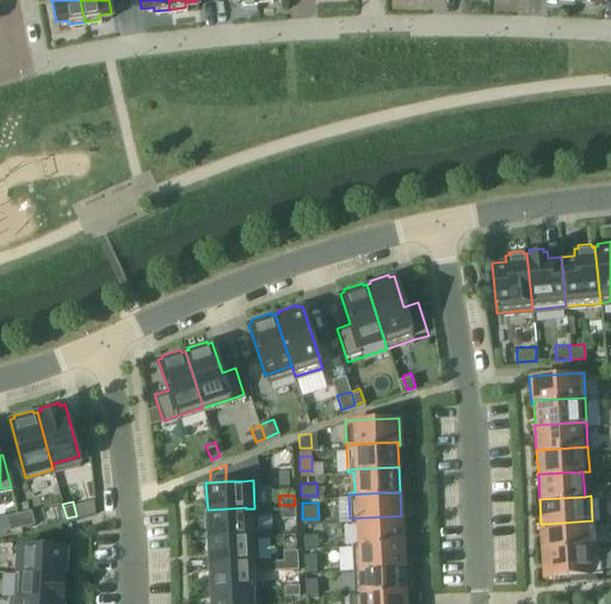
[(295,505),(279,505),(281,516),(295,515),(295,505)]
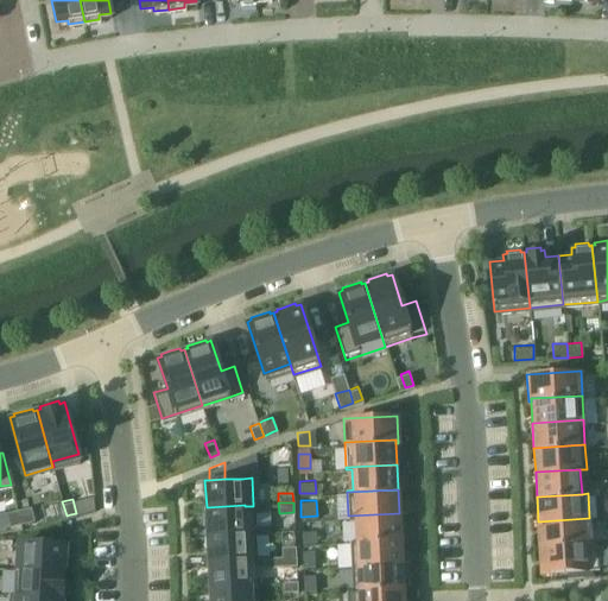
[(30,505),(17,507),(19,522),(33,518),(30,505)]
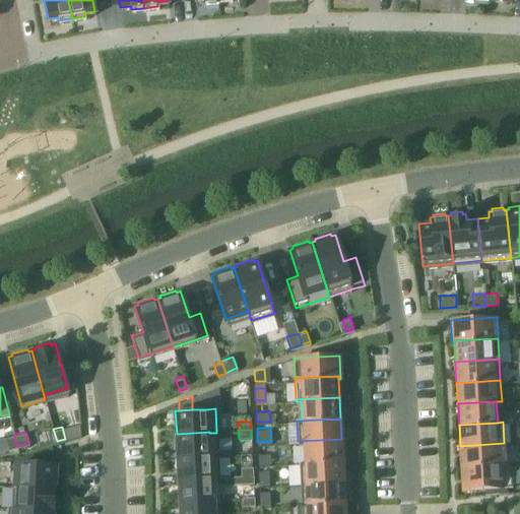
[(209,432),(177,434),(178,455),(210,454),(210,453),(217,452),(216,433),(209,433),(209,432)]
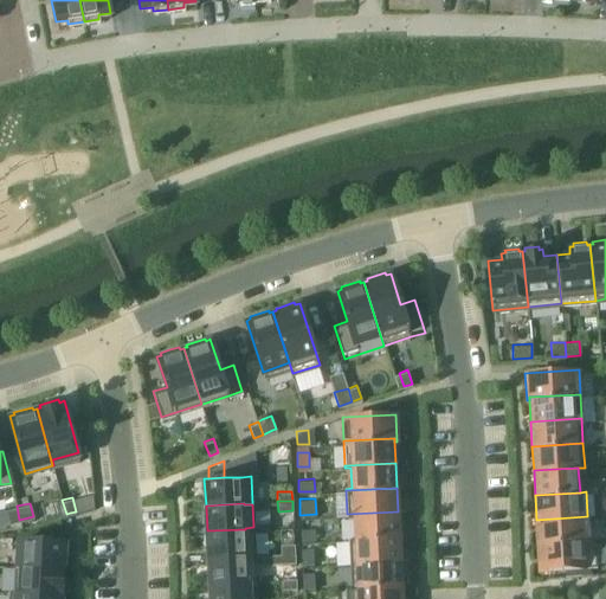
[(17,506),(7,508),(10,522),(19,520),(17,506)]
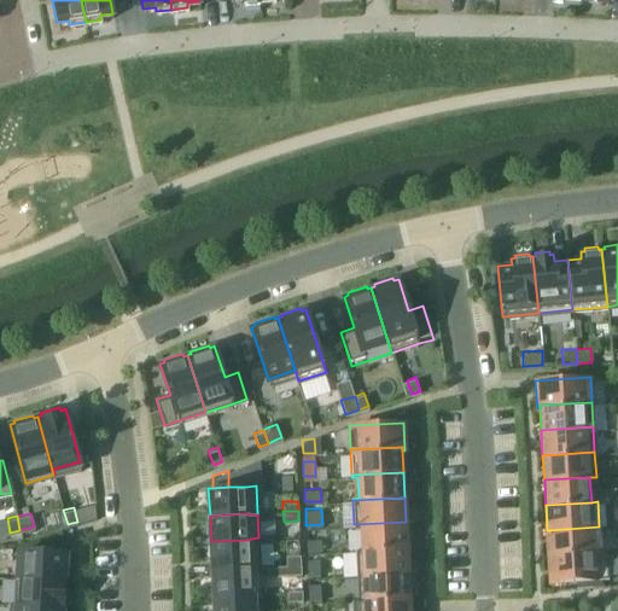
[(406,522),(354,524),(354,527),(360,525),(361,547),(355,547),(355,550),(407,547),(406,522)]
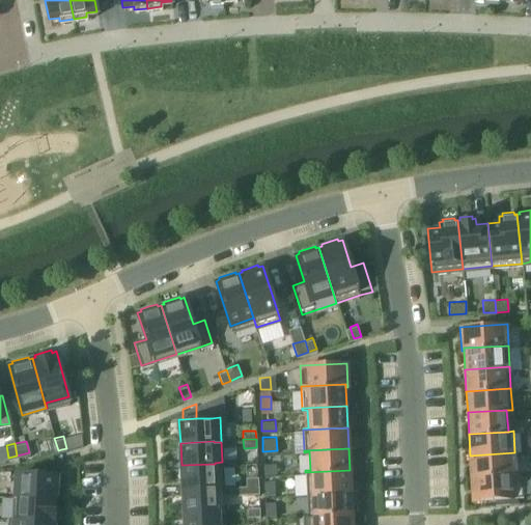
[(514,452),(470,456),(472,476),(521,473),(520,472),(515,472),(514,452)]
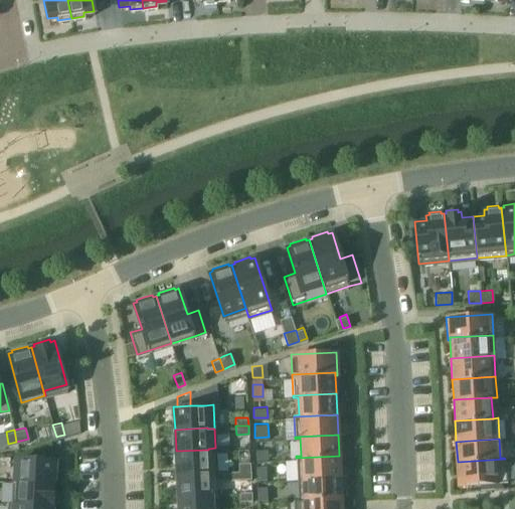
[(208,450),(176,451),(177,473),(209,471),(216,471),(215,449),(215,448),(208,449),(208,450)]
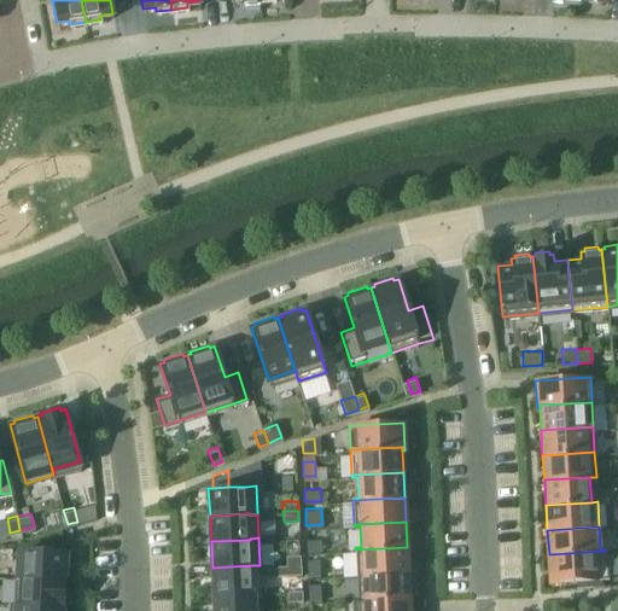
[(320,537),(307,539),(307,550),(321,550),(320,537)]
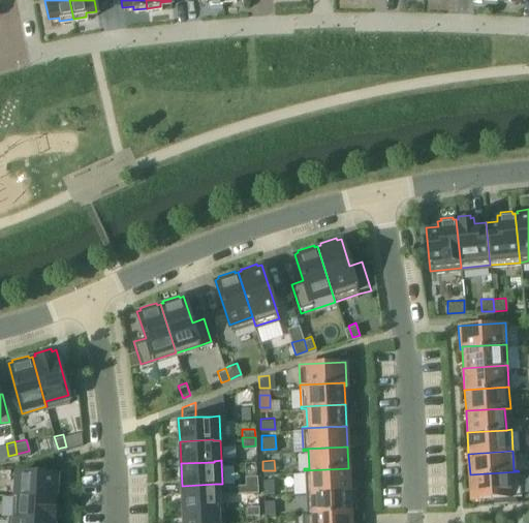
[(348,468),(304,470),(305,492),(349,490),(348,468)]
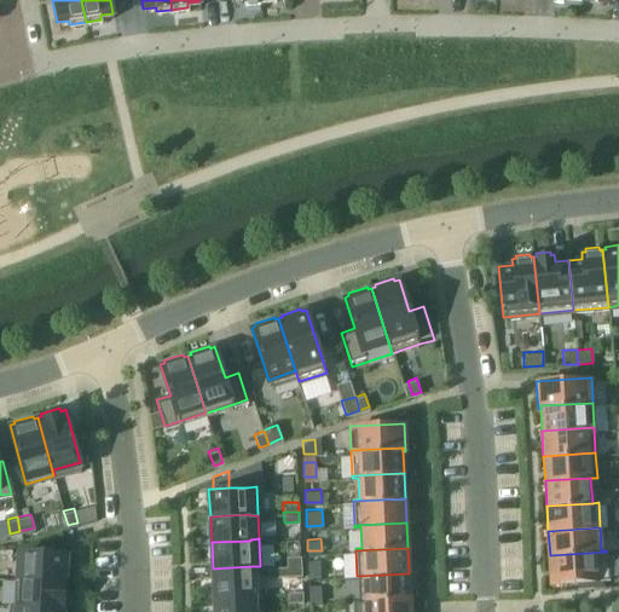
[(15,576),(15,577),(19,578),(64,581),(64,579),(64,570),(65,570),(65,569),(64,569),(64,564),(65,564),(65,563),(65,558),(65,555),(65,553),(53,553),(34,552),(21,550),(17,550),(15,576)]
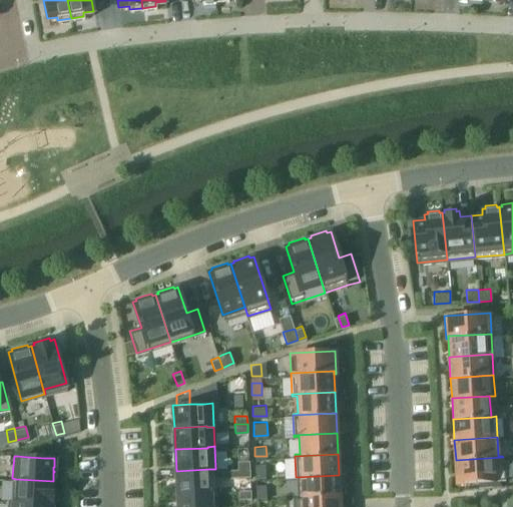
[(503,457),(456,460),(457,481),(500,478),(504,478),(503,457)]
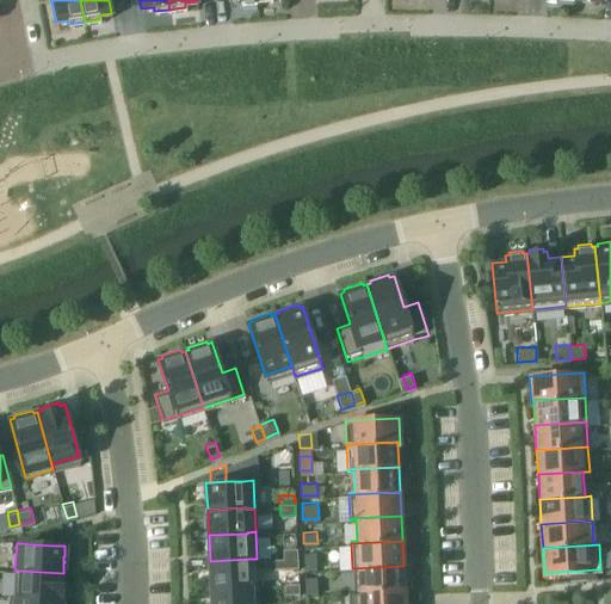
[(296,547),(282,547),(282,558),(297,556),(296,547)]
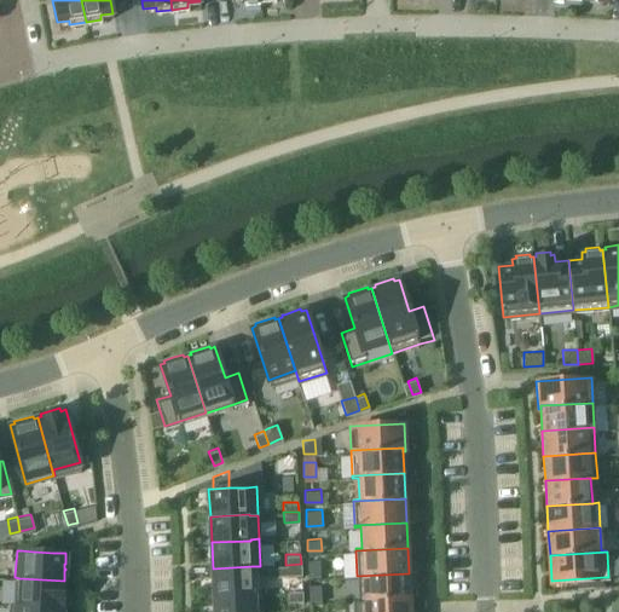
[(319,559),(307,559),(308,575),(320,575),(319,559)]
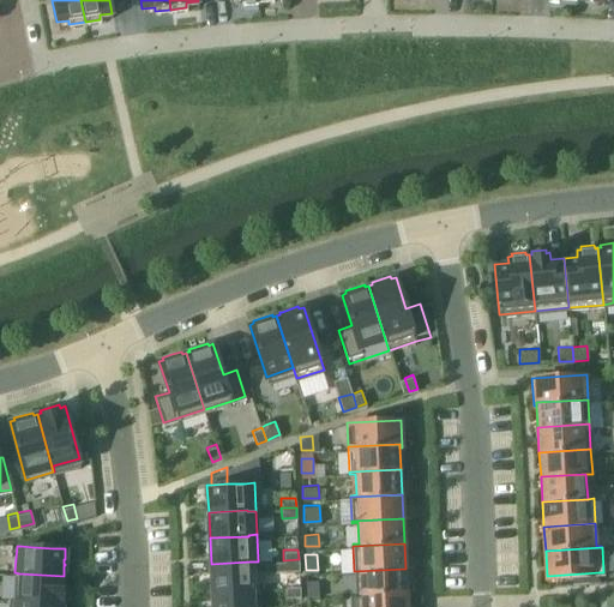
[(299,559),(283,560),(284,570),(299,569),(299,559)]
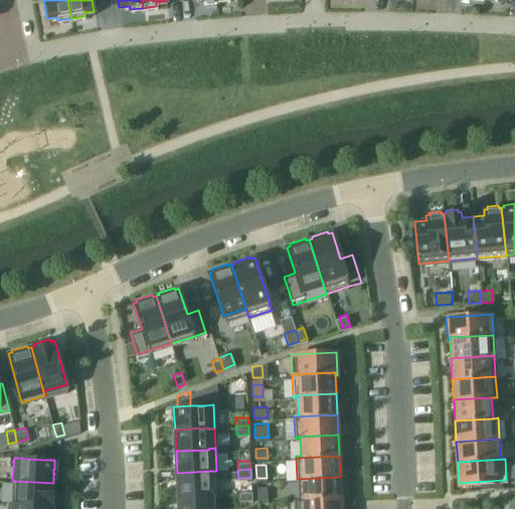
[(209,471),(177,473),(178,494),(210,493),(213,493),(213,494),(217,493),(217,492),(216,471),(209,471)]
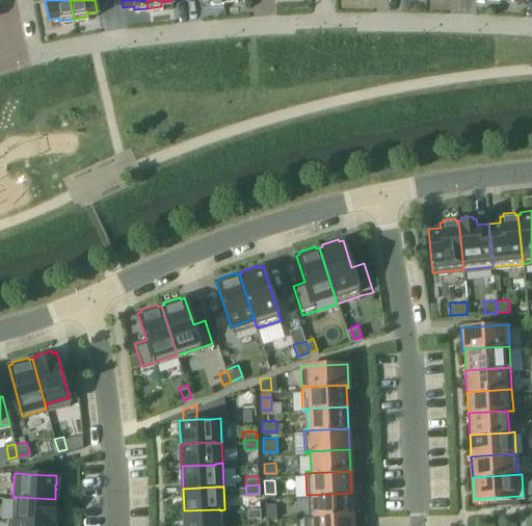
[(308,514),(302,514),(302,517),(352,514),(351,493),(307,495),(308,514)]
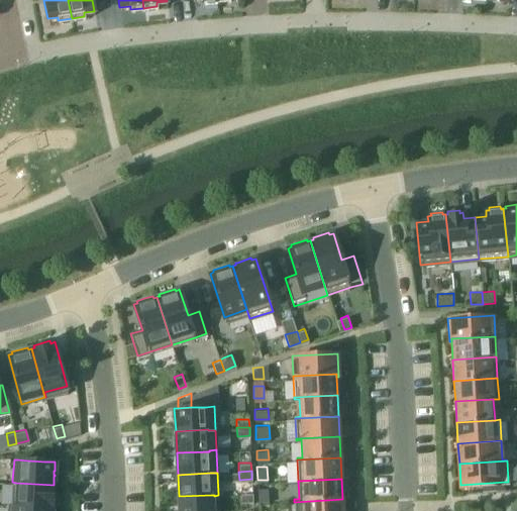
[(11,503),(11,504),(53,506),(53,497),(53,493),(54,492),(54,491),(53,491),(54,487),(54,485),(16,483),(12,482),(11,503)]
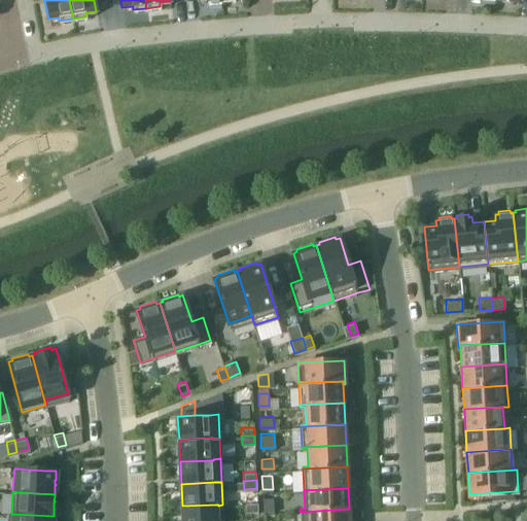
[(273,496),(262,496),(264,511),(274,510),(273,496)]
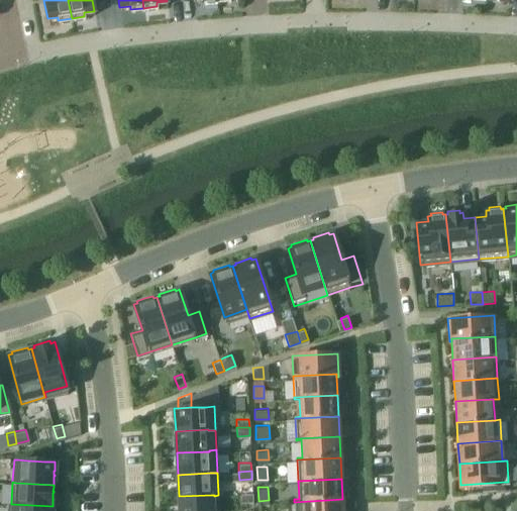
[(252,492),(240,493),(240,501),(252,501),(252,492)]
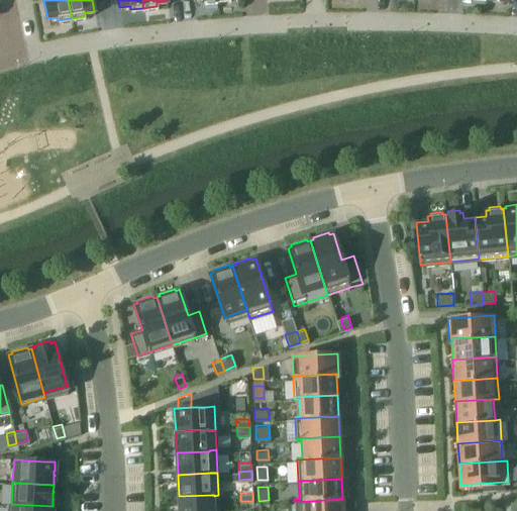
[(211,495),(179,496),(180,510),(215,510),(214,496),(214,495),(211,495)]
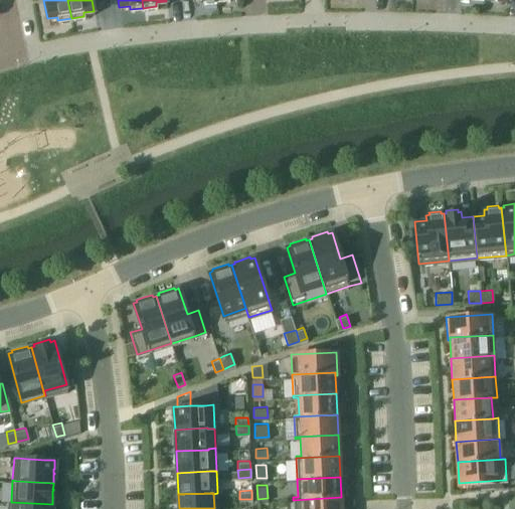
[(341,508),(341,497),(293,500),(293,508),(341,508)]
